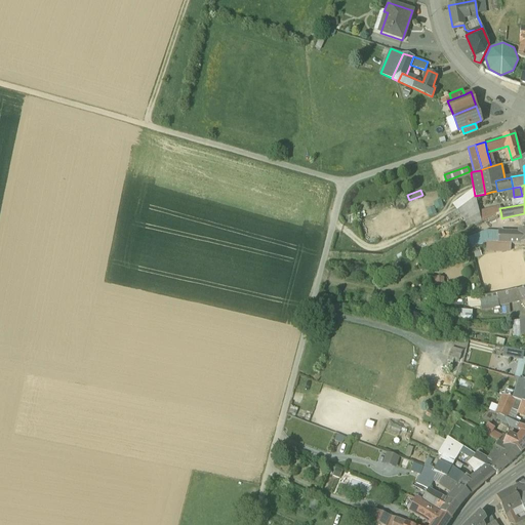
[(479,209),(475,196),(459,207),(469,226),(482,219),(479,209)]
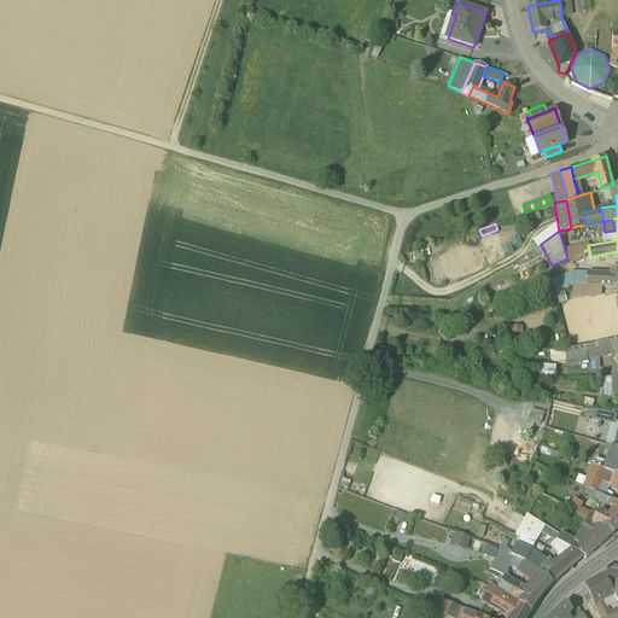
[(588,242),(564,246),(567,258),(589,249),(588,245),(588,242)]
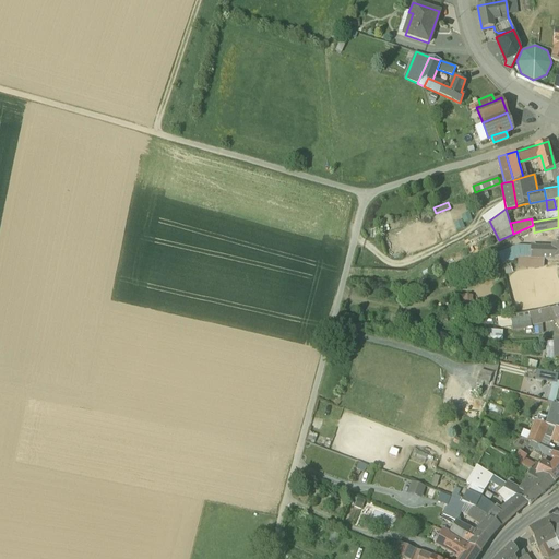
[(531,256),(538,256),(558,257),(558,232),(557,241),(551,241),(551,247),(531,246),(531,256)]
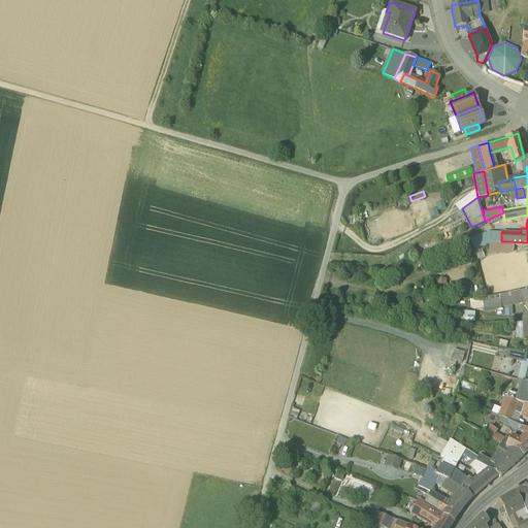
[(453,229),(447,232),(450,238),(456,235),(453,229)]
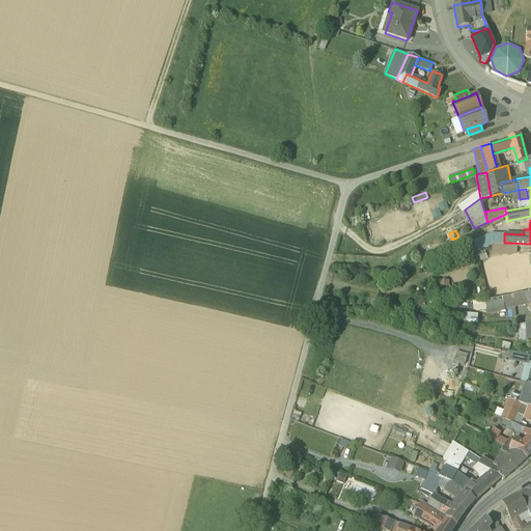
[(493,233),(474,241),(478,249),(488,245),(492,243),(504,243),(504,233),(493,233)]
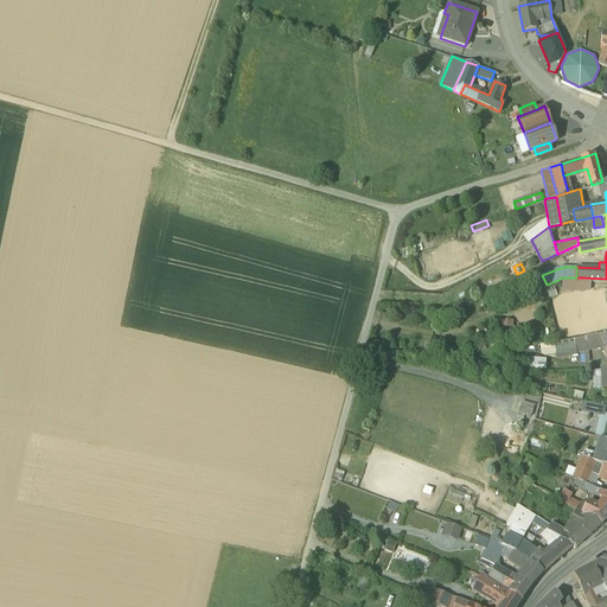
[(512,315),(502,317),(503,331),(513,330),(512,315)]
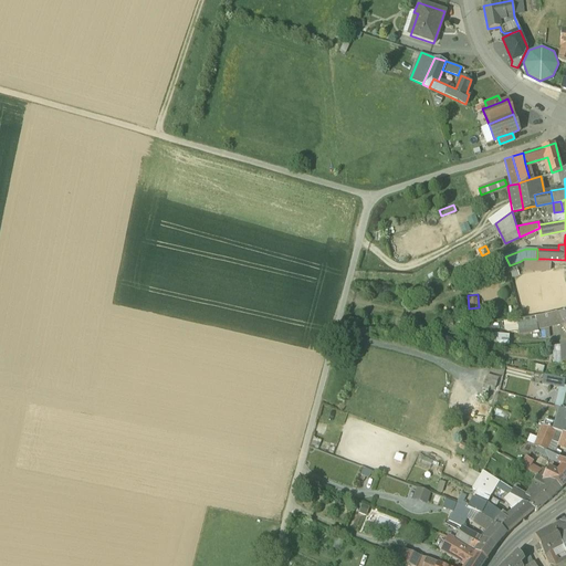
[(565,310),(562,312),(562,310),(555,311),(556,321),(564,318),(565,322),(565,310)]
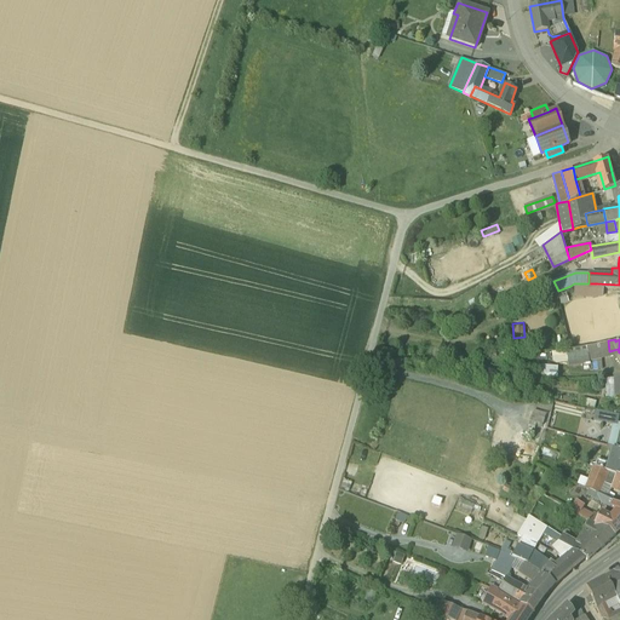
[(586,345),(570,348),(572,355),(587,351),(589,357),(592,356),(609,351),(608,340),(586,345)]
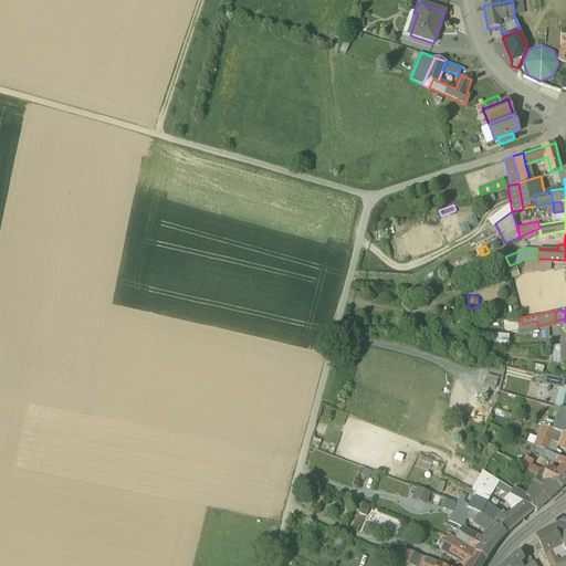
[(544,363),(534,360),(532,367),(543,369),(544,363)]
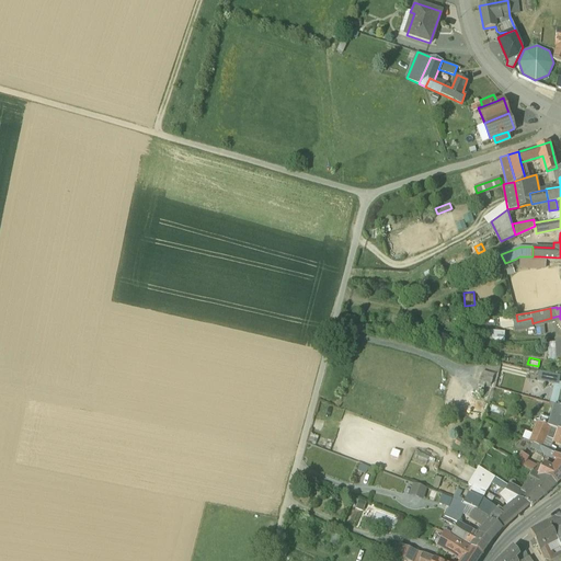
[(480,377),(491,380),(494,371),(483,368),(480,377)]
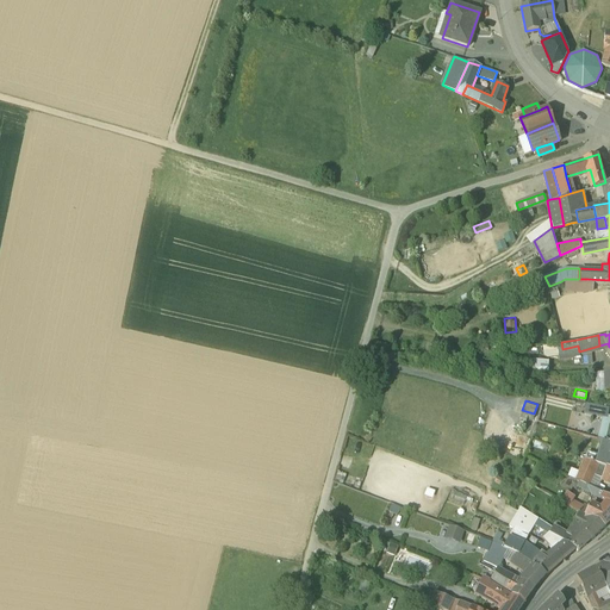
[(609,405),(591,402),(589,408),(585,406),(585,410),(607,415),(609,405)]
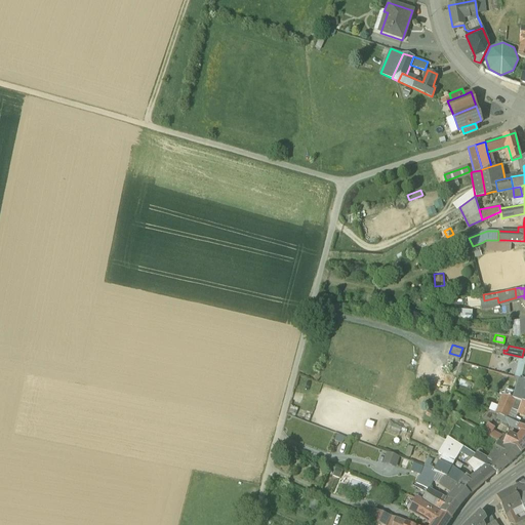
[(472,387),(475,378),(458,373),(456,380),(472,387)]
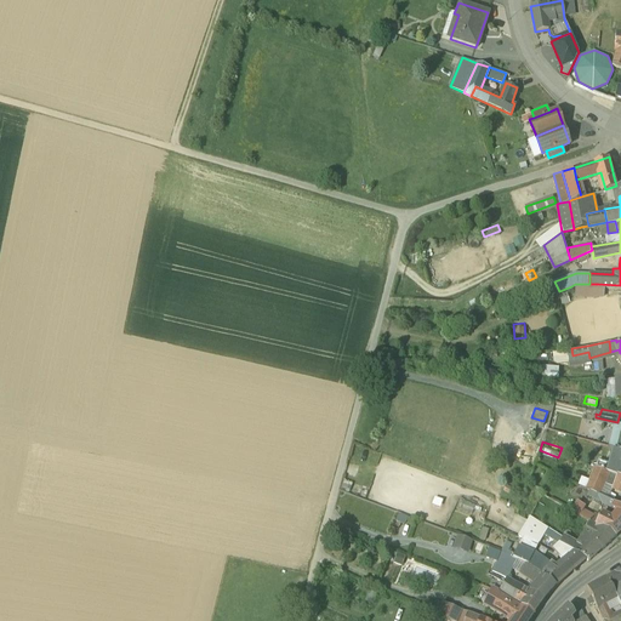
[(620,457),(611,455),(608,468),(610,469),(619,472),(620,467),(620,457)]
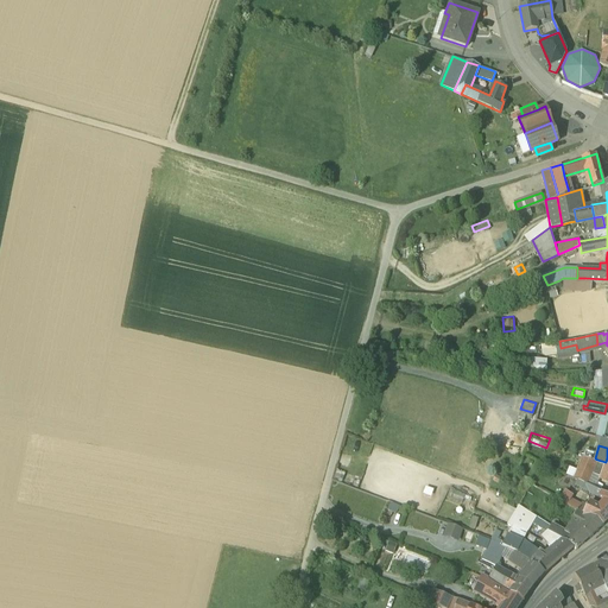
[(583,454),(574,474),(576,475),(588,481),(594,469),(597,460),(595,458),(583,454)]
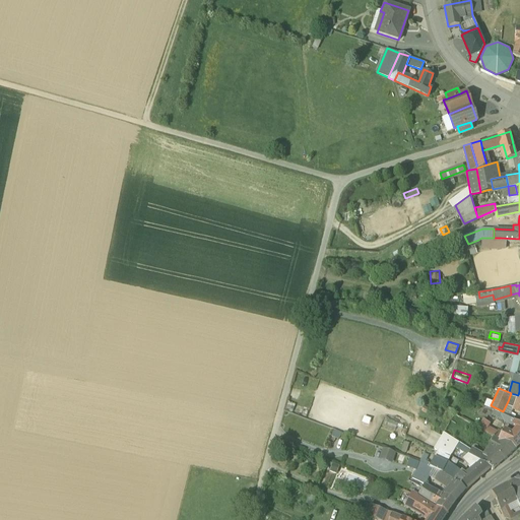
[(518,395),(511,393),(508,401),(512,403),(513,400),(515,401),(518,395)]
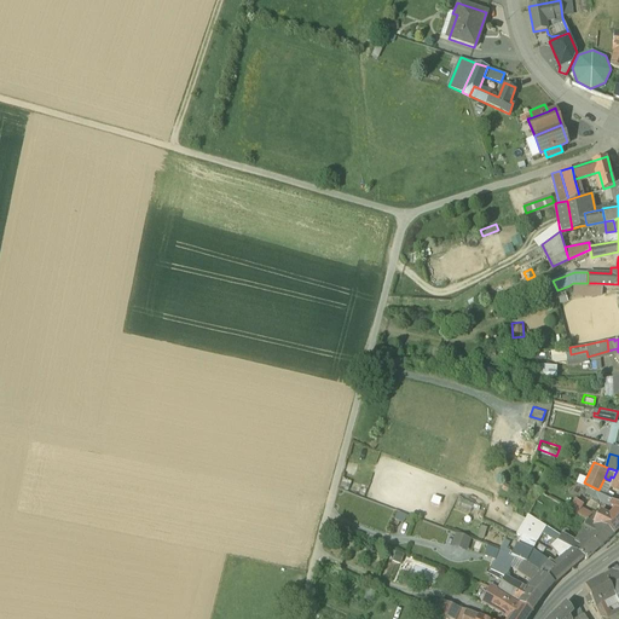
[(599,490),(586,484),(583,491),(596,497),(599,496),(615,505),(618,507),(618,499),(599,490)]
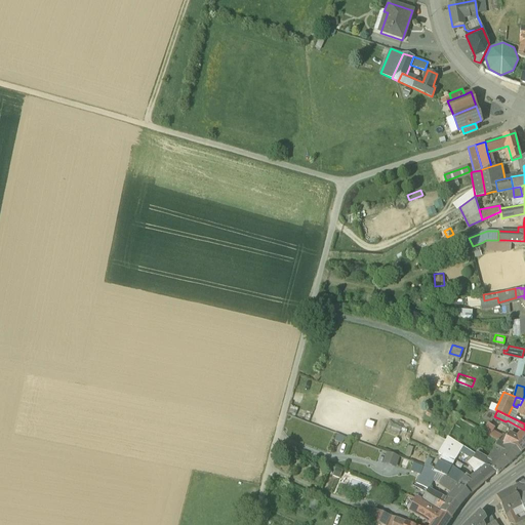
[(494,425),(488,420),(483,429),(489,432),(494,425)]
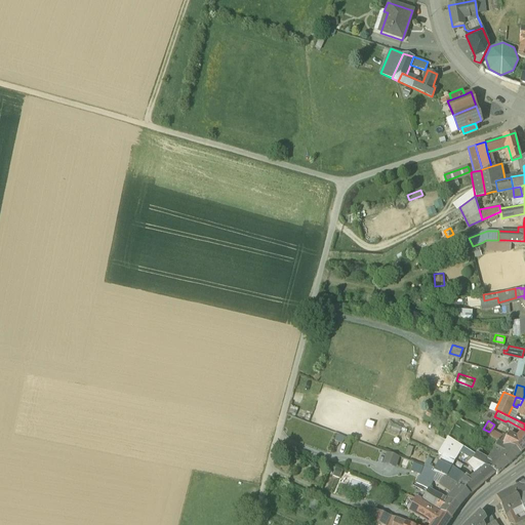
[(524,430),(522,429),(517,436),(509,431),(507,435),(503,440),(521,449),(524,445),(524,430)]
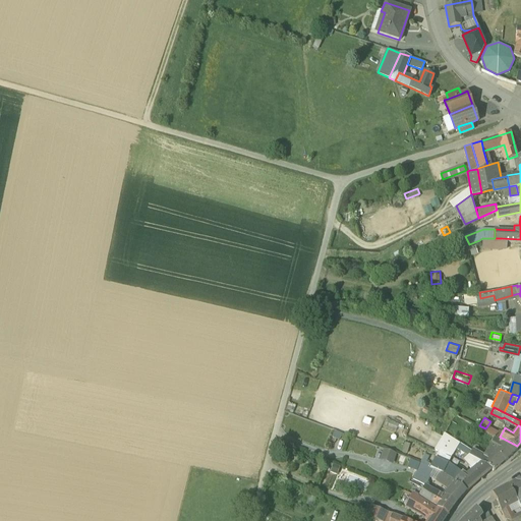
[(496,451),(489,457),(472,447),(472,448),(468,453),(475,457),(483,461),(491,466),(494,467),(506,457),(517,446),(500,437),(503,431),(499,429),(498,429),(496,433),(488,446),(496,451)]
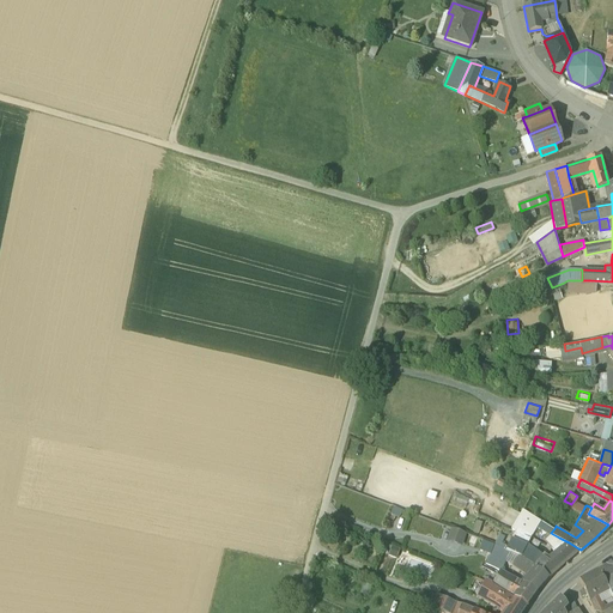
[(516,527),(532,533),(538,523),(541,517),(523,507),(513,526),(516,527)]
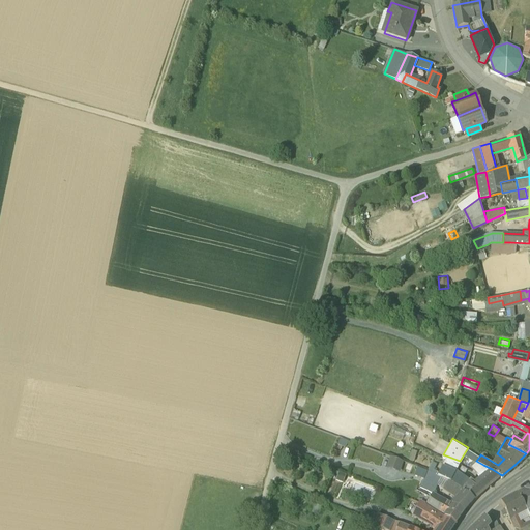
[(480,455),(468,447),(465,452),(476,461),(480,455)]
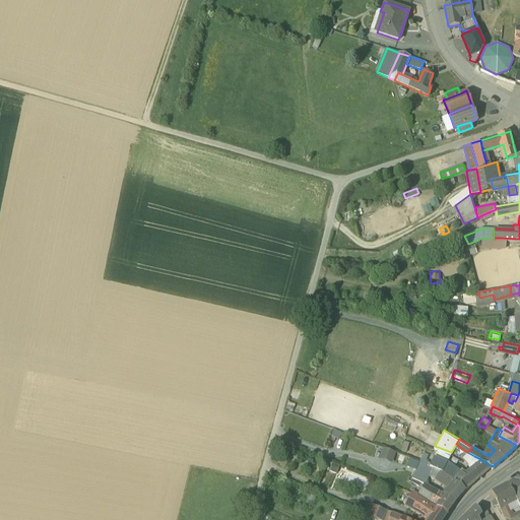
[(377,446),(371,444),(369,451),(375,453),(377,446)]
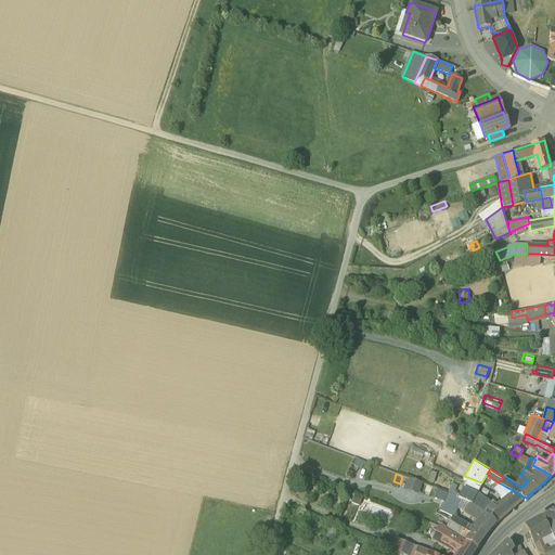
[(404,486),(420,491),(424,480),(409,474),(404,486)]
